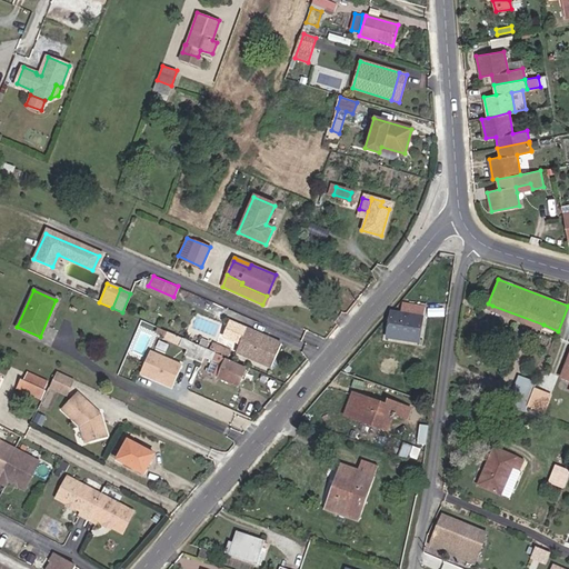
[(401,313),(391,312),(388,337),(418,341),(423,309),(402,306),(401,313)]
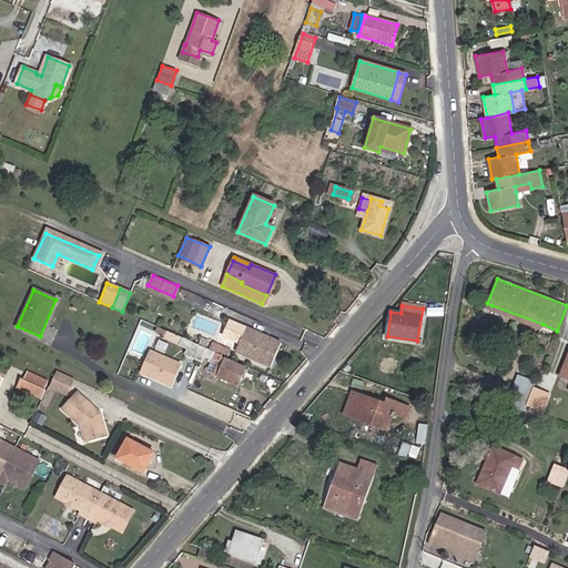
[(543,324),(492,305),(489,310),(539,330),(543,324)]
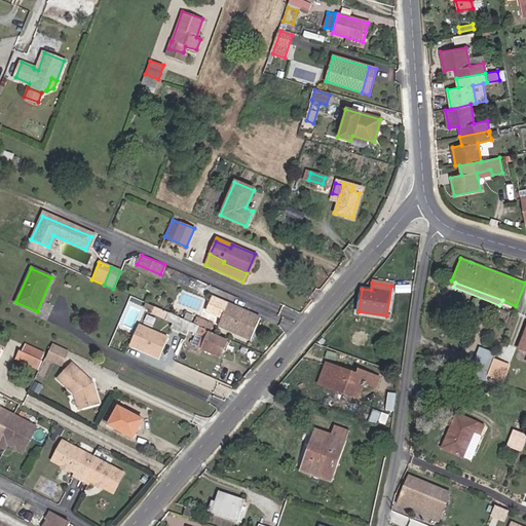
[(258,320),(226,305),(218,325),(250,339),(258,320)]
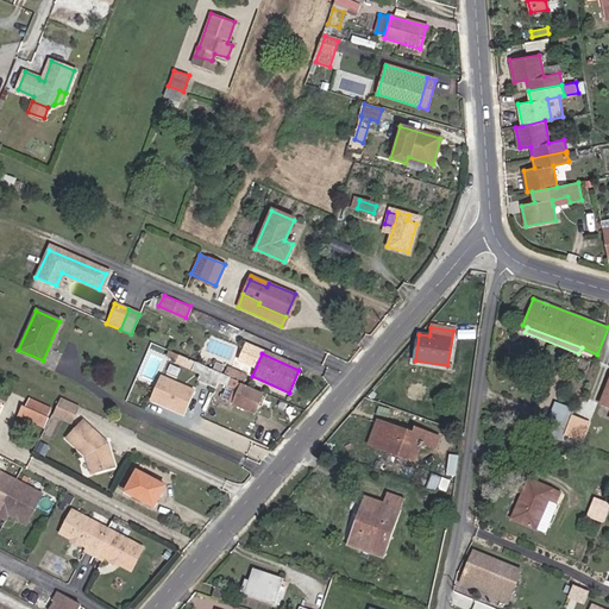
[(248,377),(226,369),(224,375),(238,381),(244,384),(248,377)]
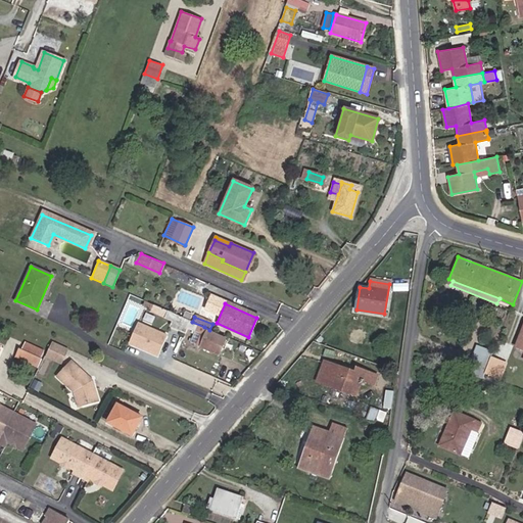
[(219,355),(226,339),(203,329),(204,327),(192,322),(190,321),(185,333),(193,336),(190,342),(219,355)]
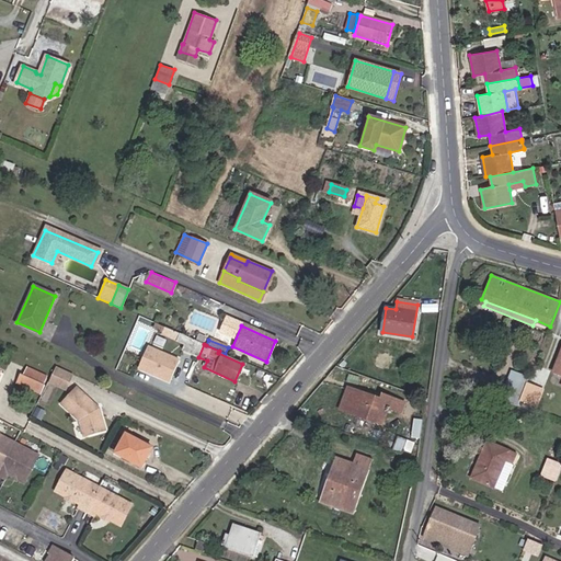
[(170,382),(179,361),(147,347),(138,369),(170,382)]
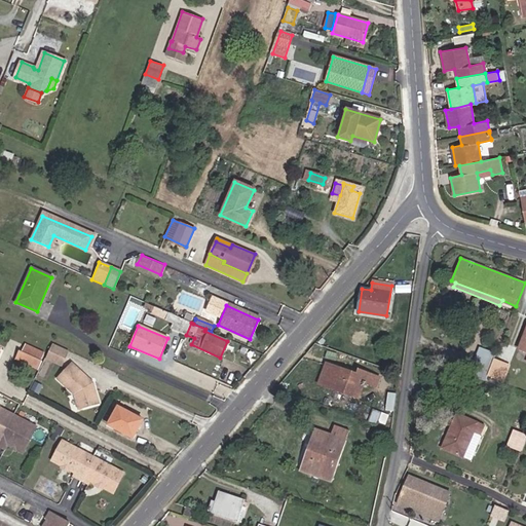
[(46,360),(64,365),(69,348),(51,343),(46,360)]
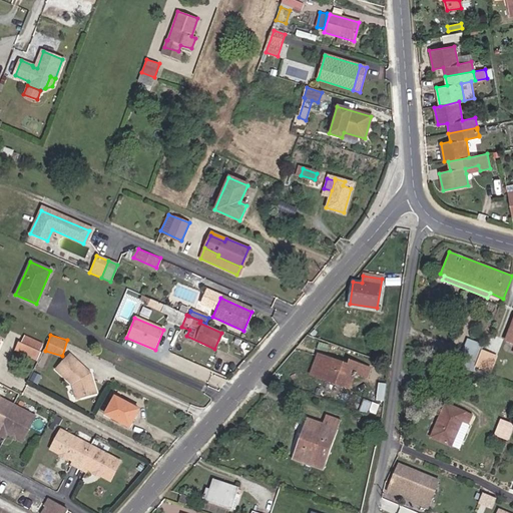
[(460,364),(474,370),(475,367),(484,346),(480,344),(470,340),(460,364)]
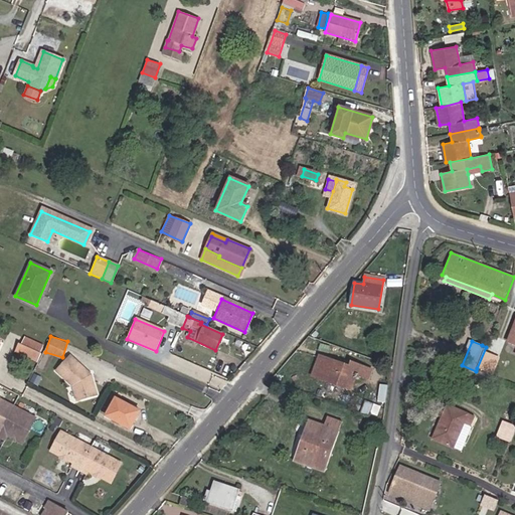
[(19,344),(15,352),(36,362),(40,354),(19,344)]
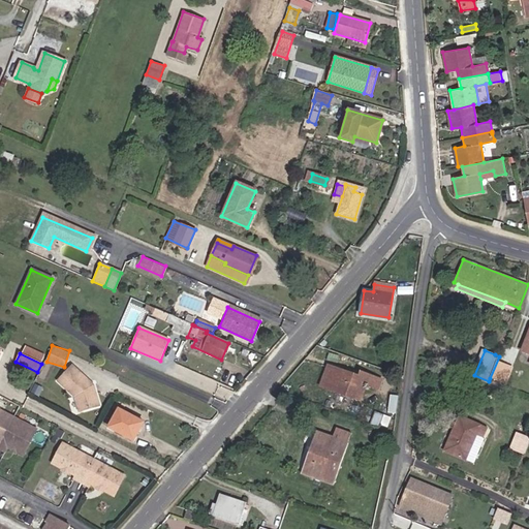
[(512,362),(499,355),(499,356),(490,378),(503,383),(512,362)]
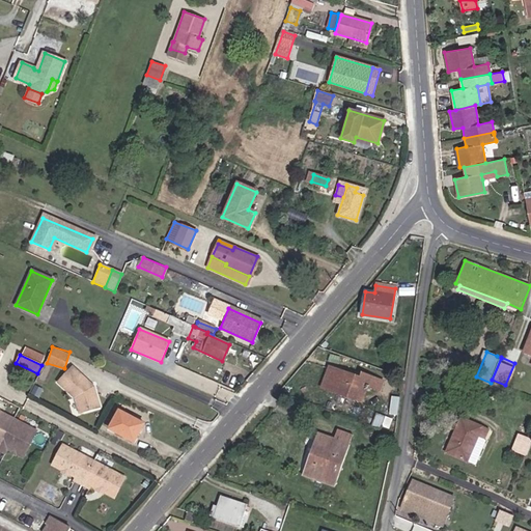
[(77,365),(60,381),(81,401),(83,413),(104,406),(96,385),(77,365)]
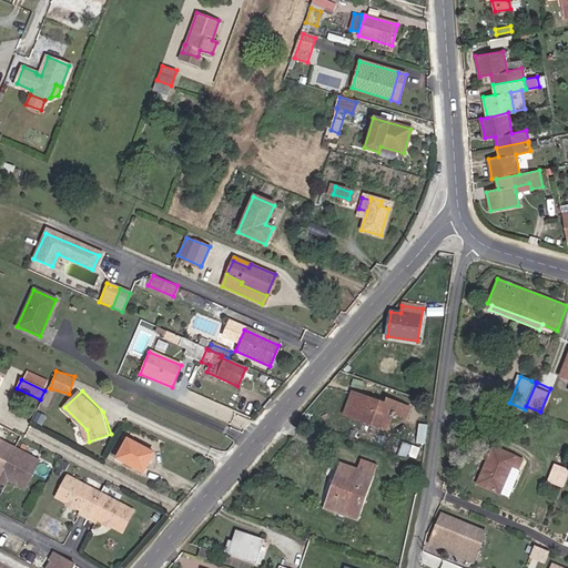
[(386,405),(353,393),(345,414),(386,429),(393,412),(405,416),(408,407),(388,401),(386,405)]
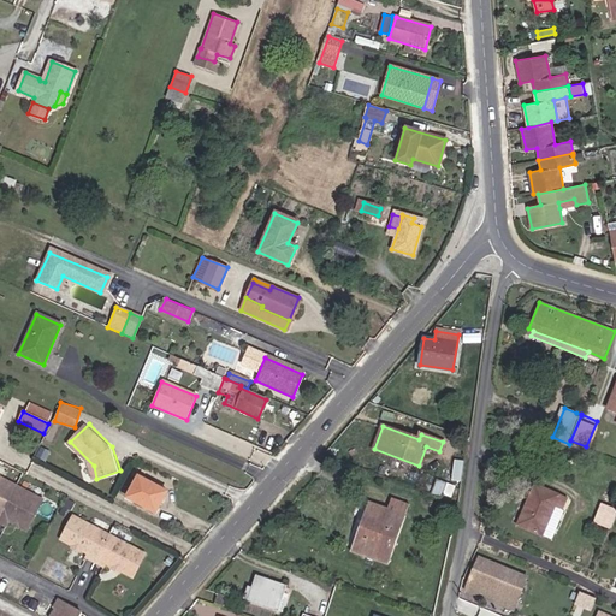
[(155,513),(166,492),(138,477),(128,497),(155,513)]
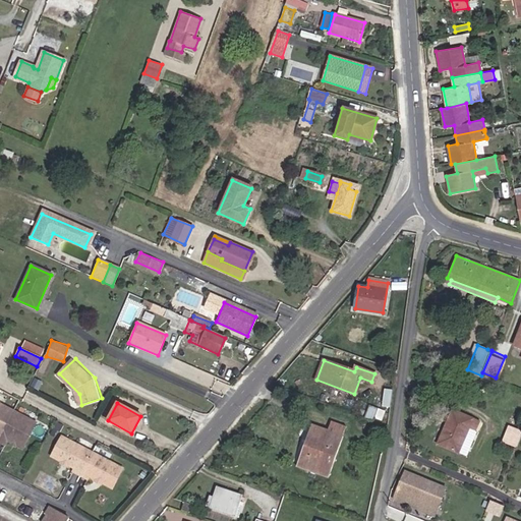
[(0,437),(13,411),(0,404),(0,437)]
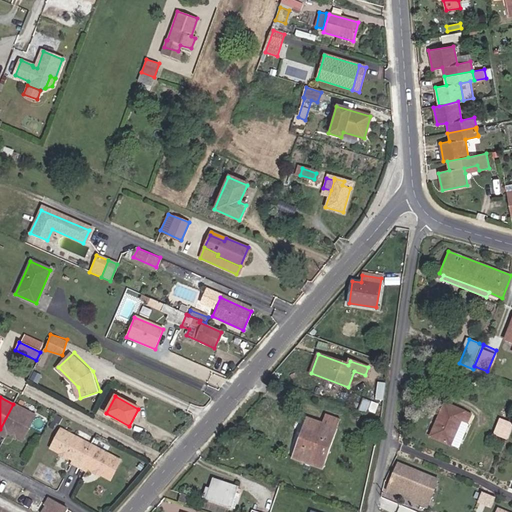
[(364,399),(361,407),(370,411),(374,402),(364,399)]
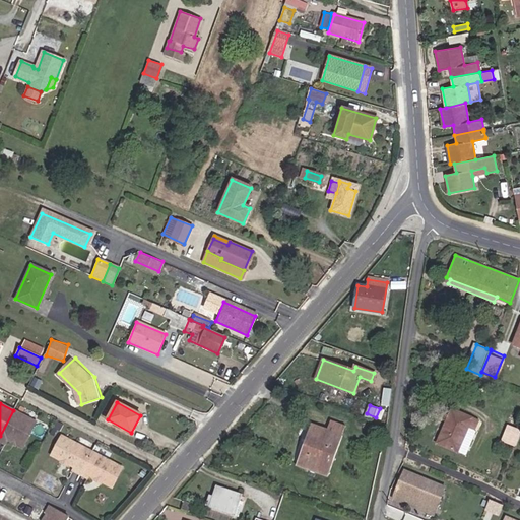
[(376,417),(382,419),(386,410),(380,408),(376,417)]
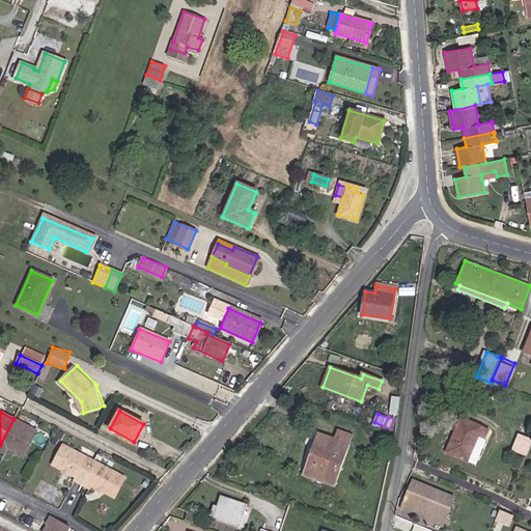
[(463,418),(447,453),(468,462),(477,466),(488,440),(485,438),(490,429),(463,418)]
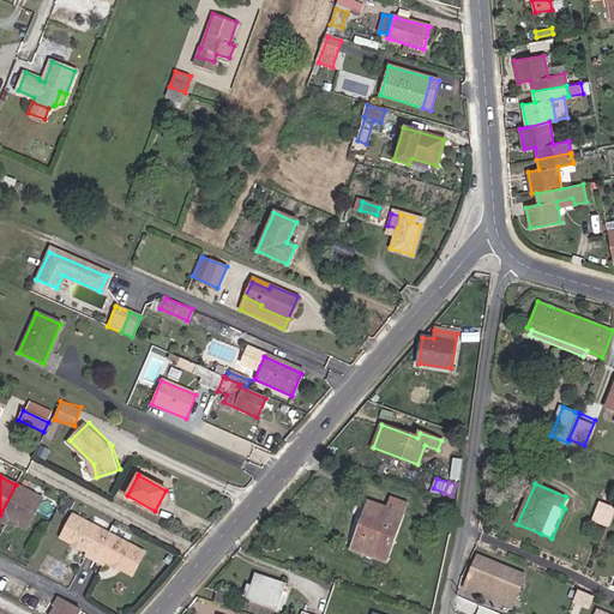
[(16,485),(0,515),(0,522),(6,525),(10,519),(14,522),(19,524),(26,528),(42,499),(16,485)]
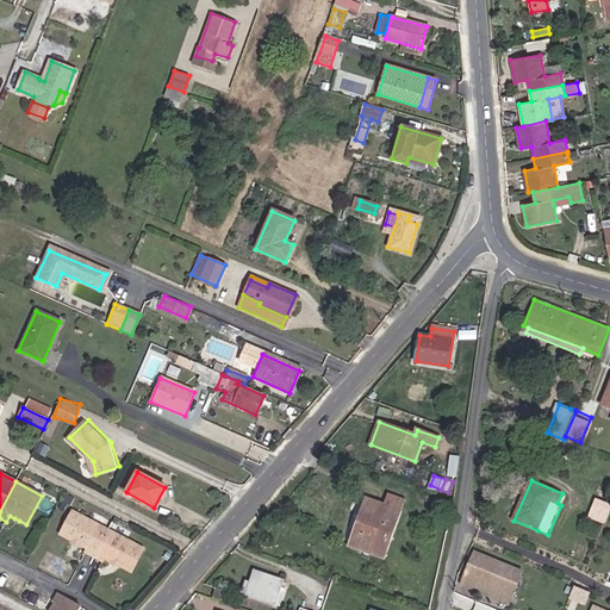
[(400,510),(404,500),(387,495),(384,505),(400,510)]
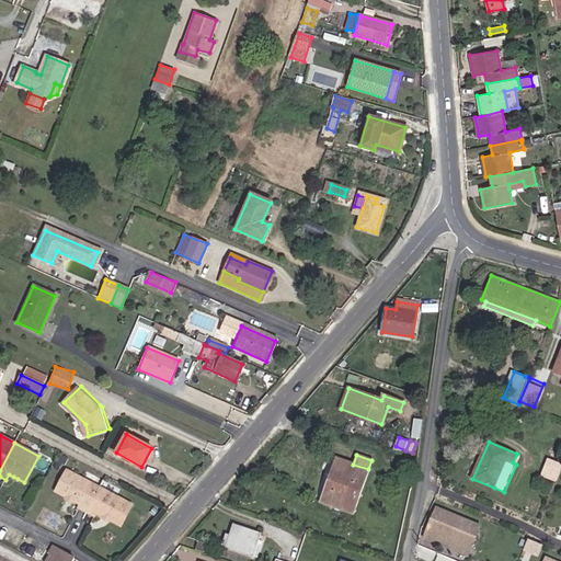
[(410,460),(399,456),(396,465),(407,469),(410,460)]
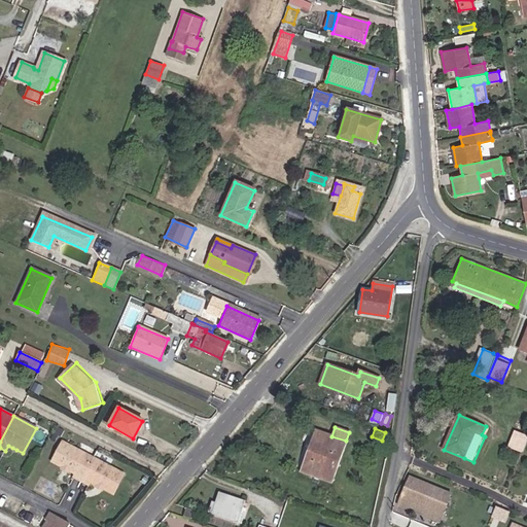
[(331,482),(346,441),(331,436),(316,431),(301,471),(331,482)]
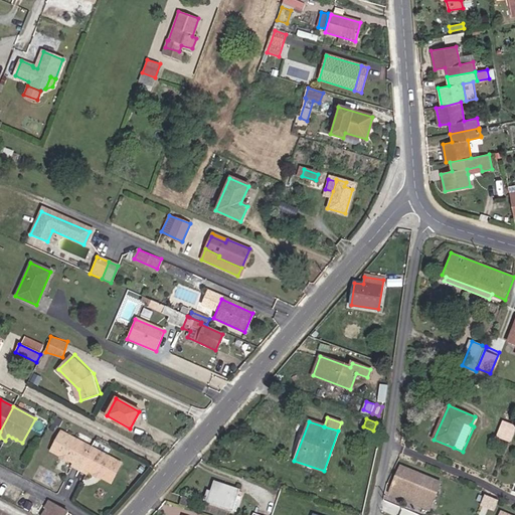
[(498,437),(511,442),(514,432),(514,425),(504,421),(498,437)]
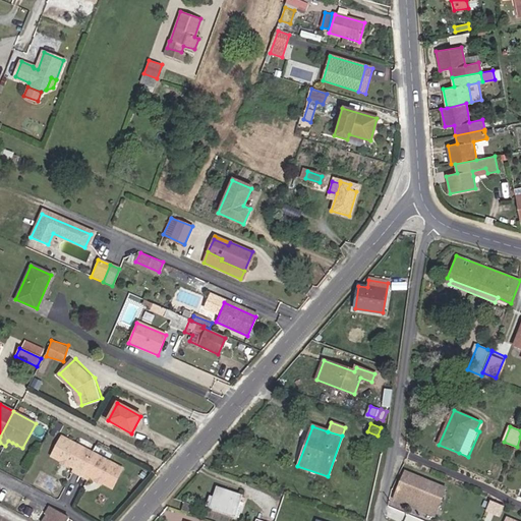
[(82,479),(96,455),(64,438),(53,458),(63,463),(66,461),(70,463),(71,467),(76,470),(74,475),(82,479)]
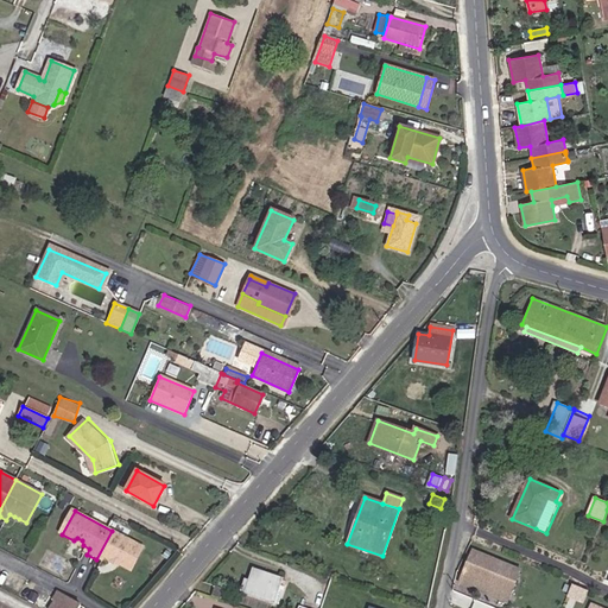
[(146,549),(112,531),(96,559),(105,563),(108,558),(114,562),(119,559),(124,562),(124,567),(134,572),(146,549)]
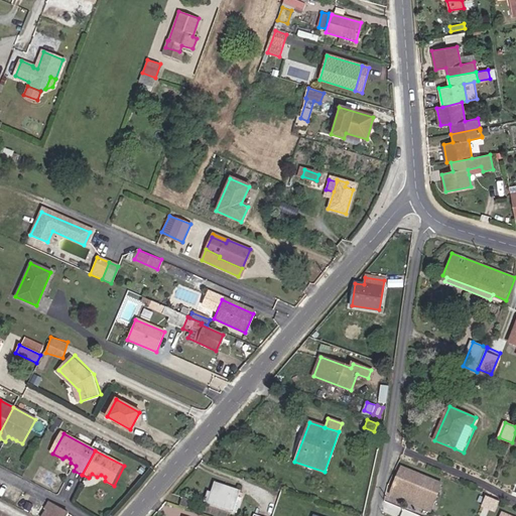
[(66,457),(62,459),(59,464),(68,468),(71,463),(70,459),(66,457)]
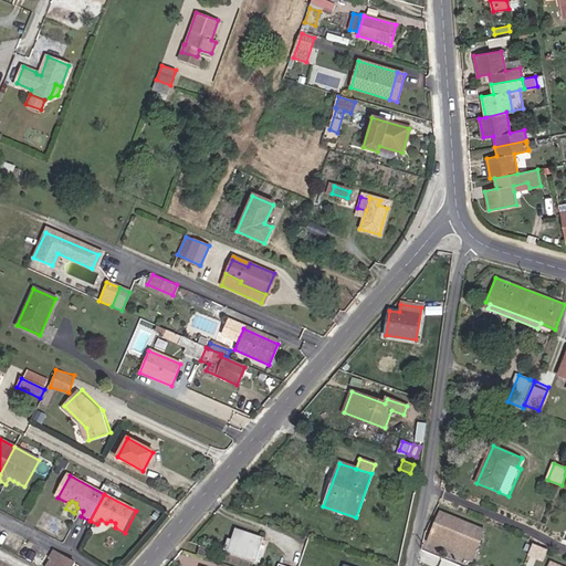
[(485,530),(441,512),(433,533),(478,551),(485,530)]
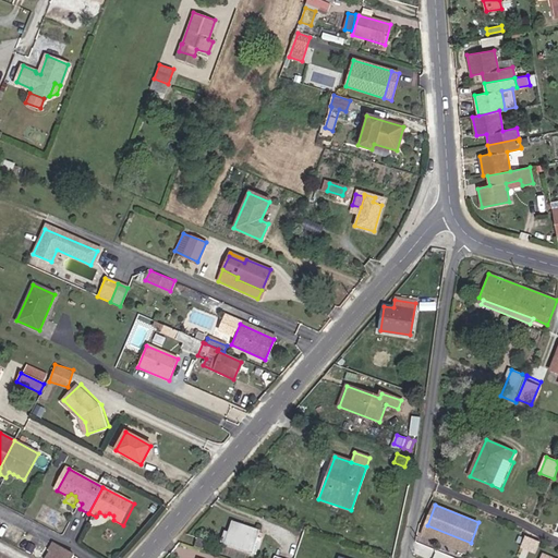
[(109,513),(105,516),(104,521),(111,524),(113,520),(113,516),(109,513)]
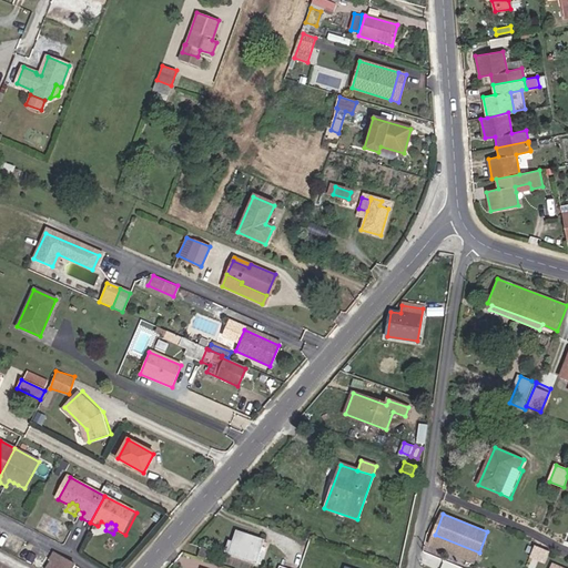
[(240,540),(234,538),(232,543),(227,541),(224,551),(261,564),(264,553),(260,551),(263,541),(242,534),(240,540)]
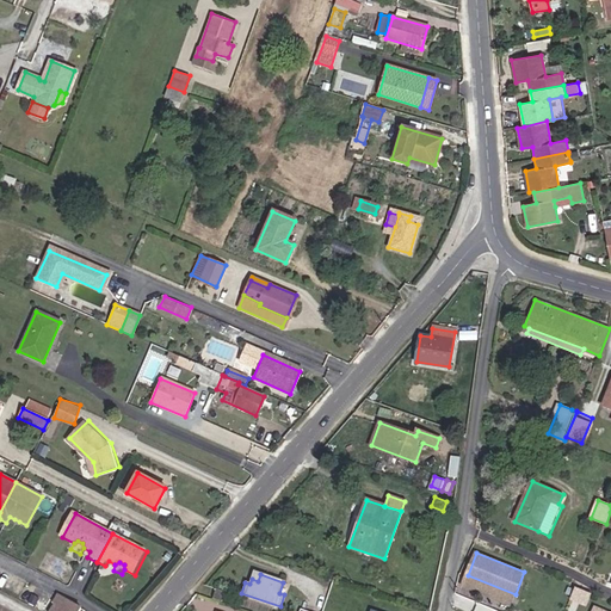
[(468,575),(464,584),(512,603),(516,594),(468,575)]
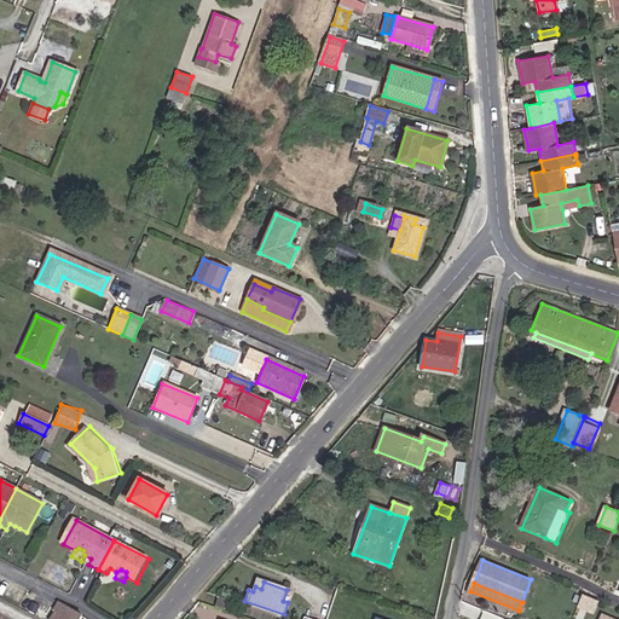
[(591,611),(596,600),(584,595),(579,606),(591,611)]
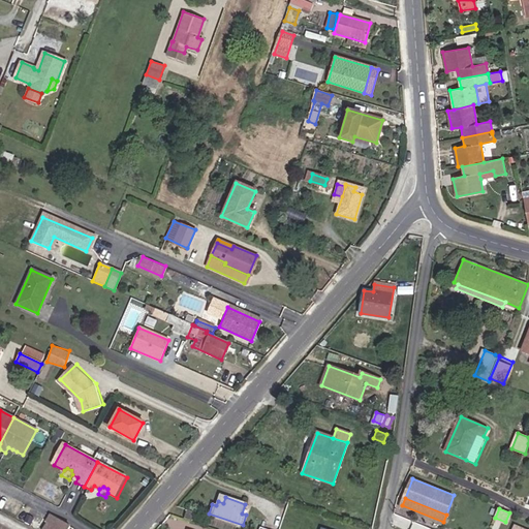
[(185,519),(191,521),(194,512),(188,510),(185,519)]
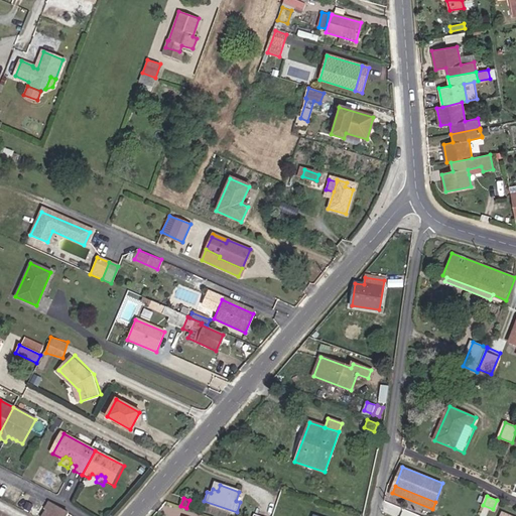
[(31,512),(34,505),(28,502),(24,508),(31,512)]
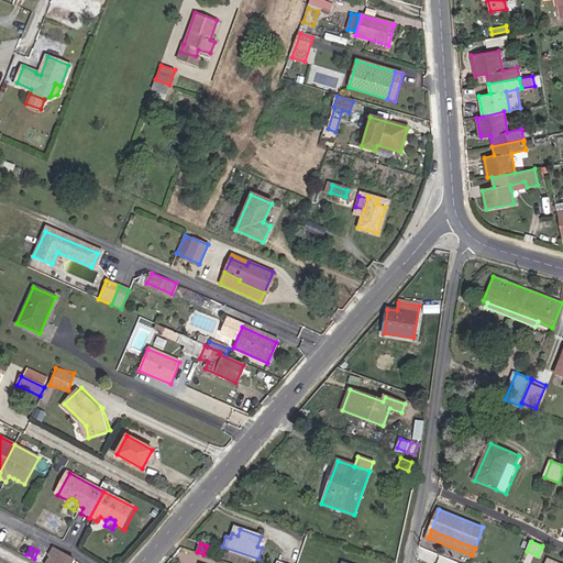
[(72,562),(73,561),(55,551),(47,562),(72,562)]
